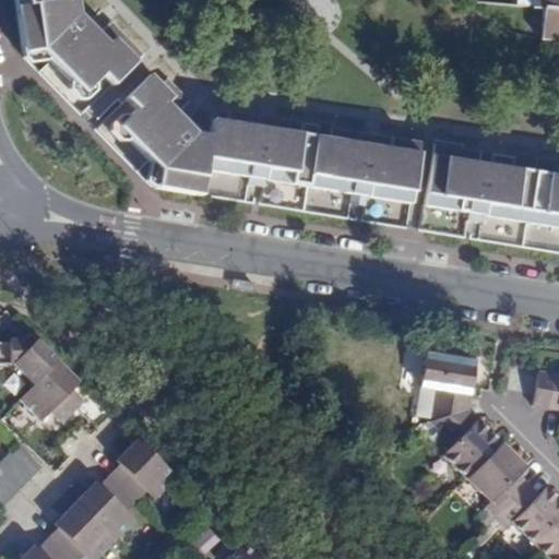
[(110,23),(97,35),(78,15),(74,0),(71,0),(66,1),(66,0),(15,0),(20,23),(23,52),(40,50),(72,82),(74,81),(84,91),(100,74),(111,85),(142,56),(110,23)]
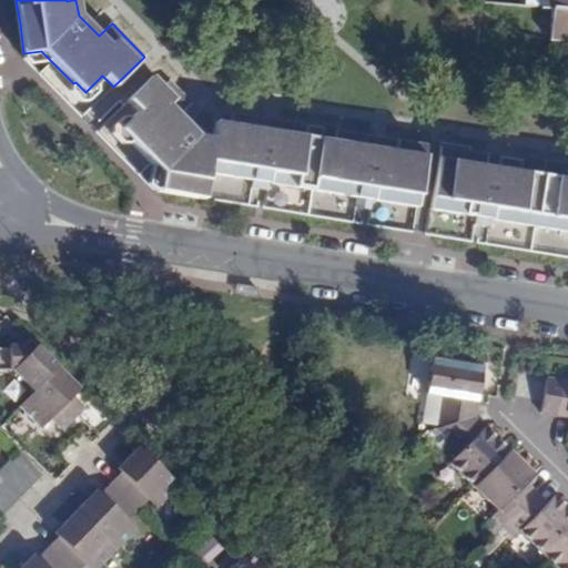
[(567,0),(543,0),(543,8),(553,9),(550,40),(565,41),(567,41),(567,0)]
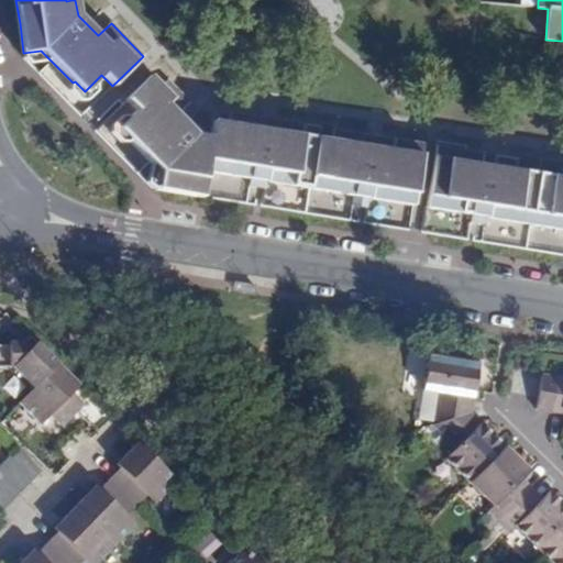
[(560,41),(545,40),(538,40),(537,59),(559,61),(560,41)]
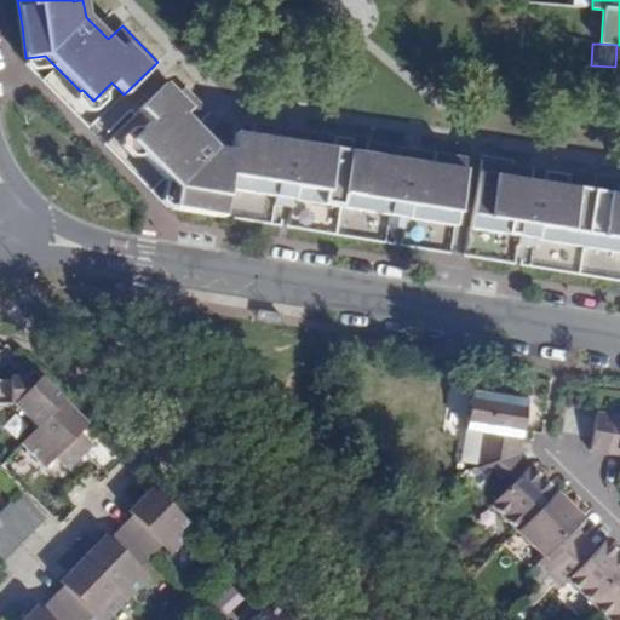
[(172,208),(223,217),(228,188),(275,196),(274,206),(291,208),(293,199),(340,207),(389,216),(388,224),(406,228),(407,218),(455,225),(464,172),(466,160),(459,159),(415,151),(413,167),(403,166),(406,150),(368,144),(366,155),(350,153),(351,141),(303,132),(300,148),(290,147),(291,133),(287,132),(287,130),(254,125),(252,137),(235,135),(233,153),(216,149),(194,127),(208,113),(184,89),(176,97),(165,85),(156,93),(151,90),(130,110),(133,115),(138,110),(150,122),(132,141),(143,151),(142,154),(176,189),(172,208)]
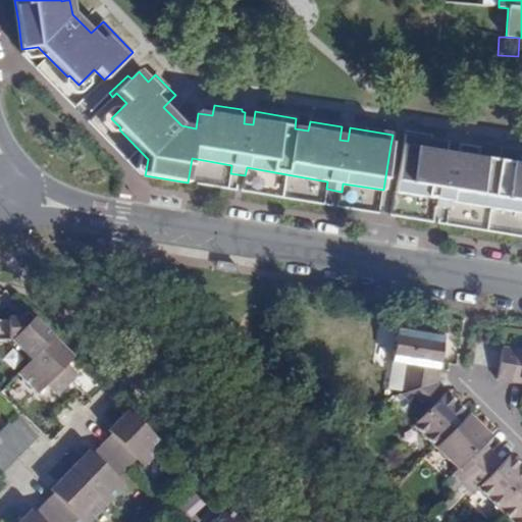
[(255,111),(242,109),(242,111),(245,112),(244,123),(253,124),(255,111)]
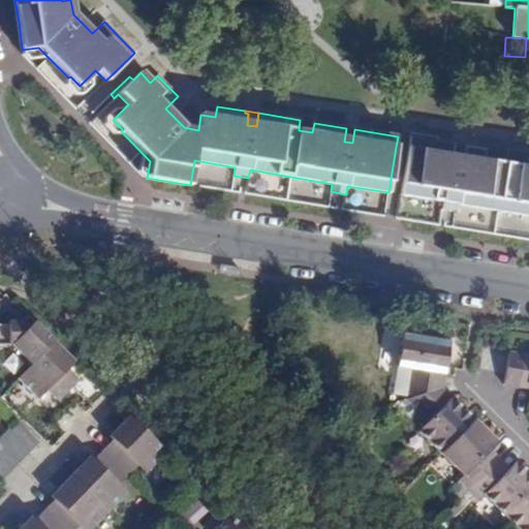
[(354,129),(346,128),(344,142),(352,143),(354,129)]
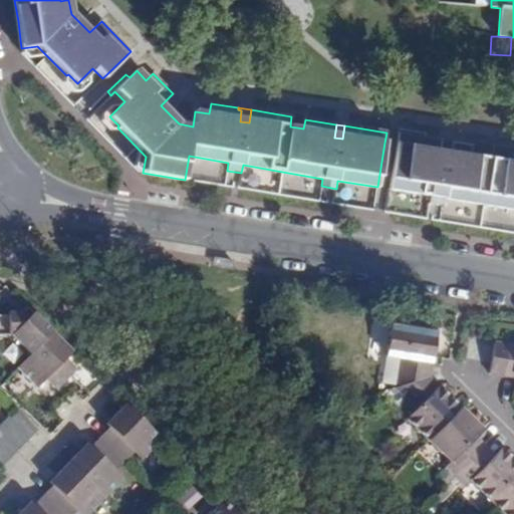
[(399,135),(398,145),(390,189),(430,196),(429,203),(443,206),(444,198),(484,204),(513,209),(513,155),(513,163),(471,156),(473,147),(452,143),(452,145),(448,145),(447,155),(438,154),(440,141),(399,135)]
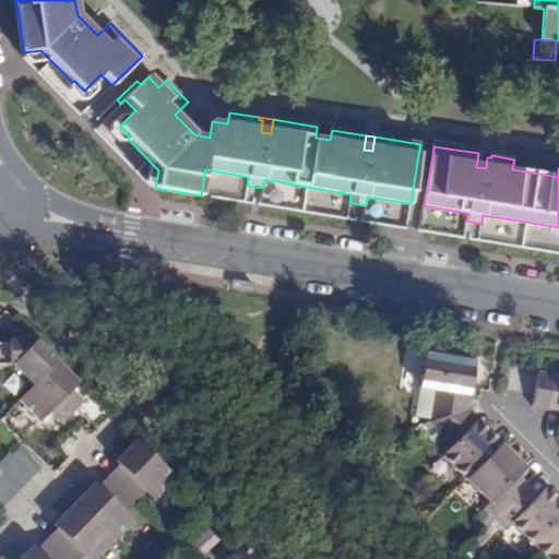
[(491,155),(478,153),(476,167),(486,168),(487,157),(491,157),(491,155)]
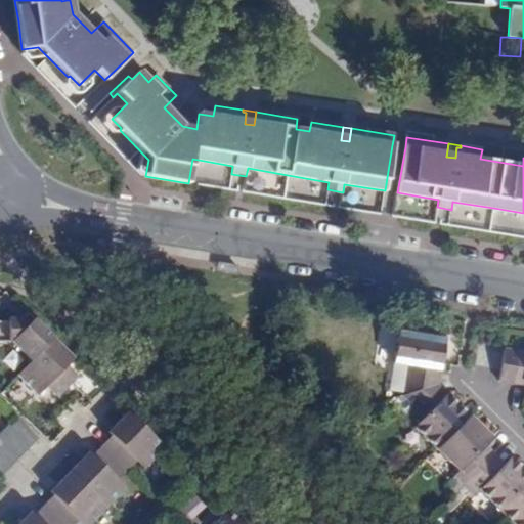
[(53,339),(34,320),(29,324),(23,318),(8,319),(9,321),(0,321),(0,342),(12,342),(32,361),(53,339)]
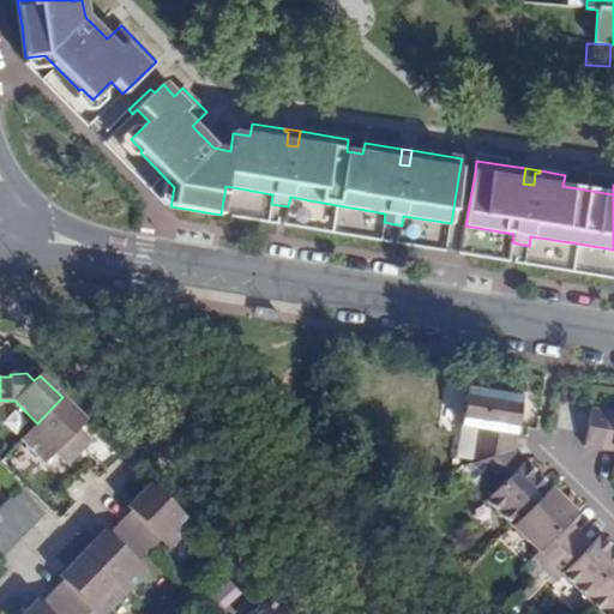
[(513,450),(522,397),(468,389),(462,426),(467,426),(480,428),(474,463),(513,450)]
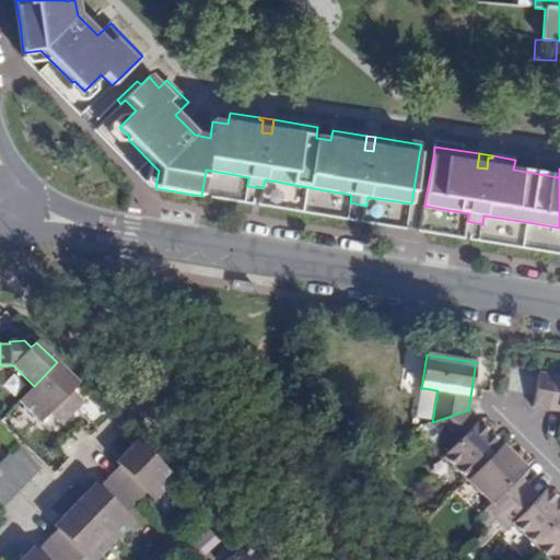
[(80,383),(57,362),(34,386),(19,401),(41,423),(50,413),(62,426),(84,404),(72,391),(80,383)]
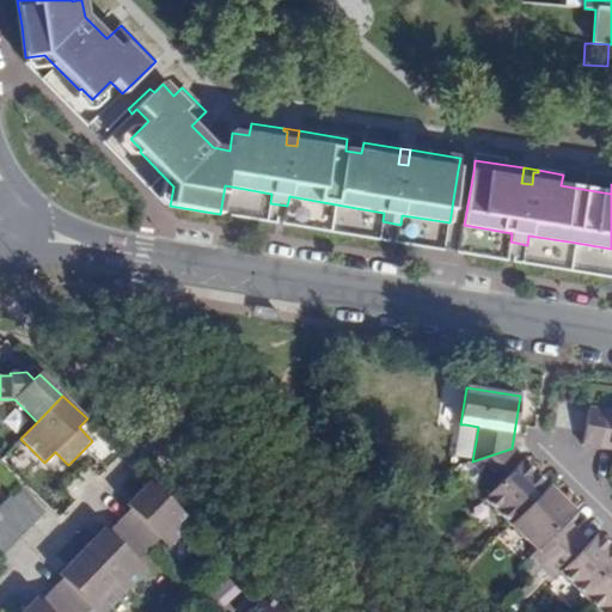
[(600,448),(606,410),(589,408),(583,445),(600,448)]
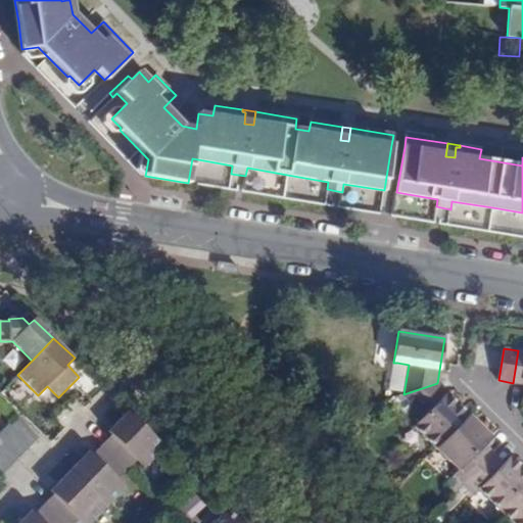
[(522,383),(522,350),(518,350),(513,383),(522,383)]
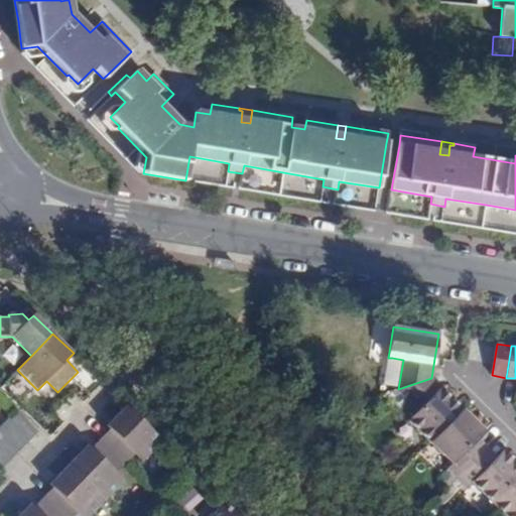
[(403,360),(392,358),(387,393),(398,389),(403,360)]
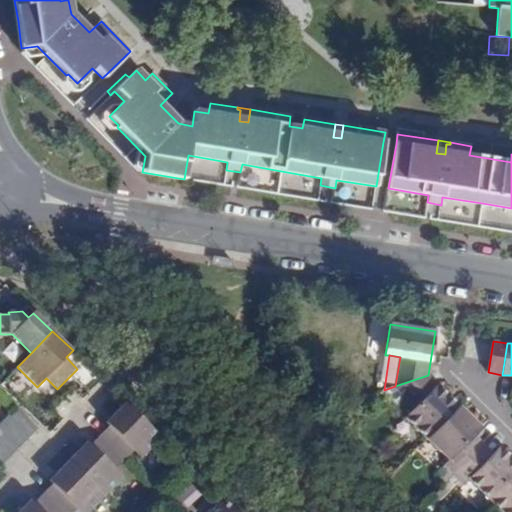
[(460,406),(428,375),(395,386),(401,392),(410,400),(417,407),(406,417),(428,439),(460,406)]
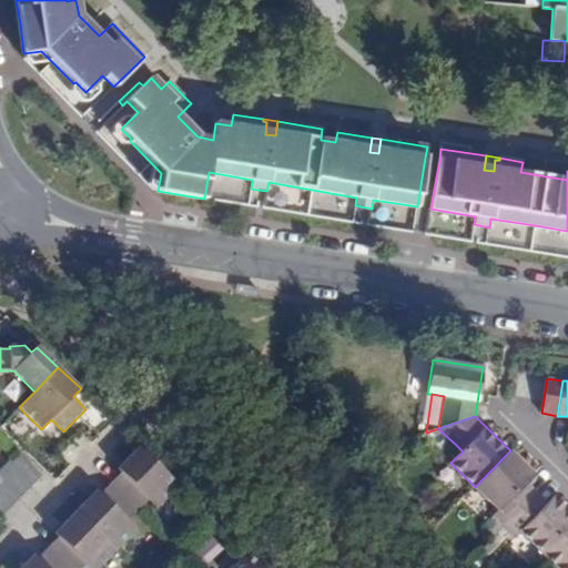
[(447,452),(455,444),(445,435),(437,443),(447,452)]
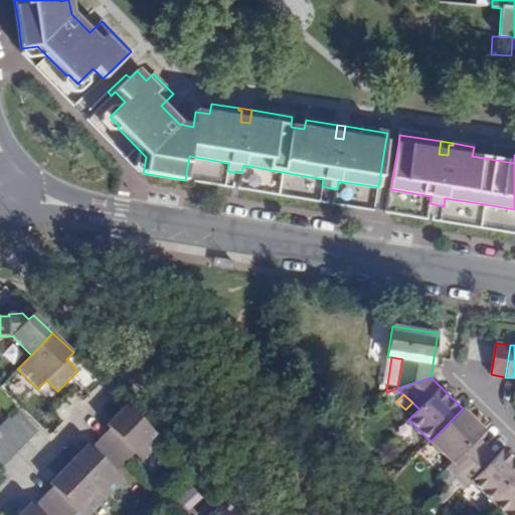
[(162,440),(127,404),(107,424),(111,428),(101,439),(126,462),(136,452),(143,460),(162,440)]
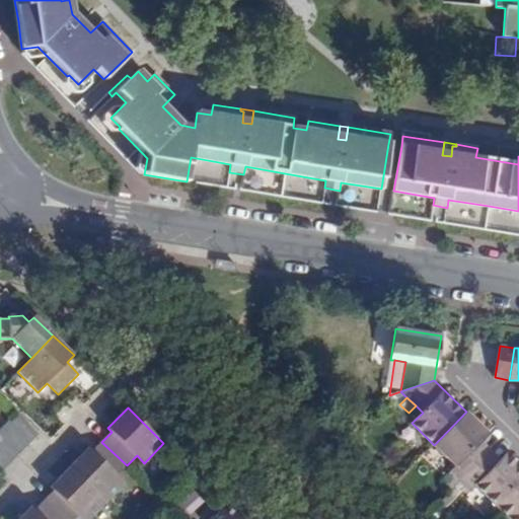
[(466,412),(434,445),(456,467),(451,472),(460,482),(488,454),(477,444),(482,440),(489,434),(466,412)]
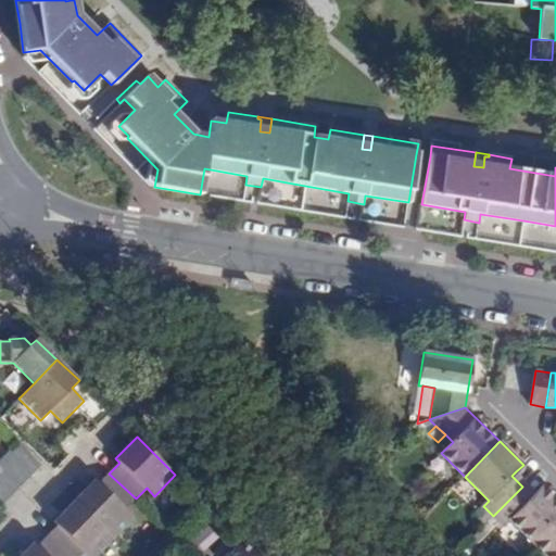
[(17,442),(8,453),(30,476),(41,465),(17,442)]
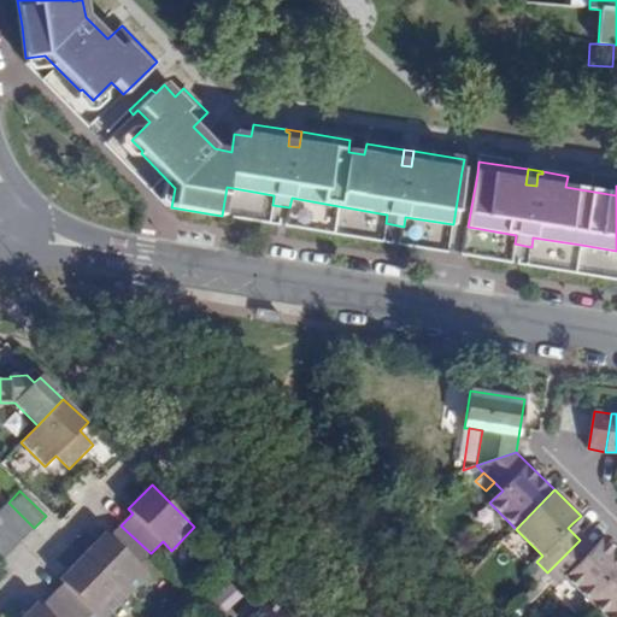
[(9,503),(0,510),(0,517),(22,539),(34,528),(9,503)]
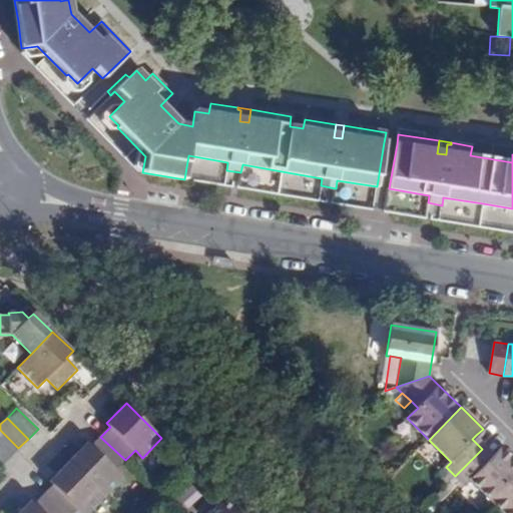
[(18,448),(0,430),(0,449),(9,458),(18,448)]
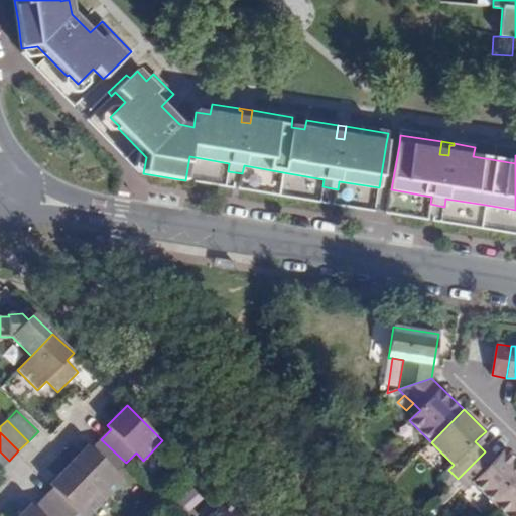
[(475,441),(485,452),(489,446),(479,437),(475,441)]
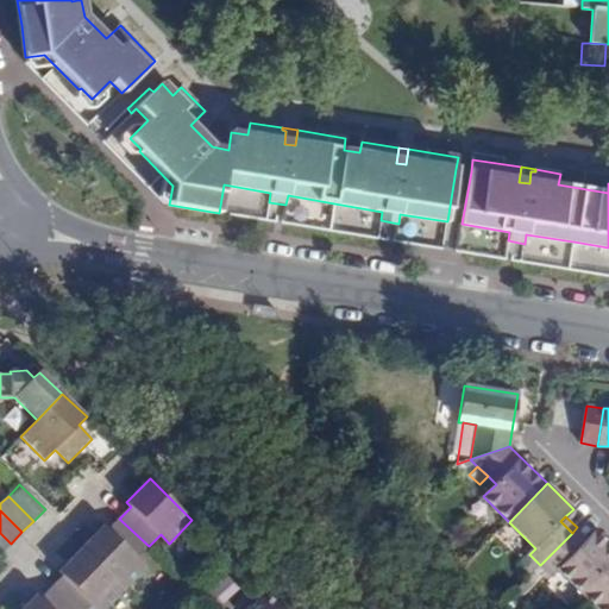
[(149,546),(119,519),(108,531),(104,526),(96,533),(81,548),(124,590),(146,567),(137,558),(149,546)]
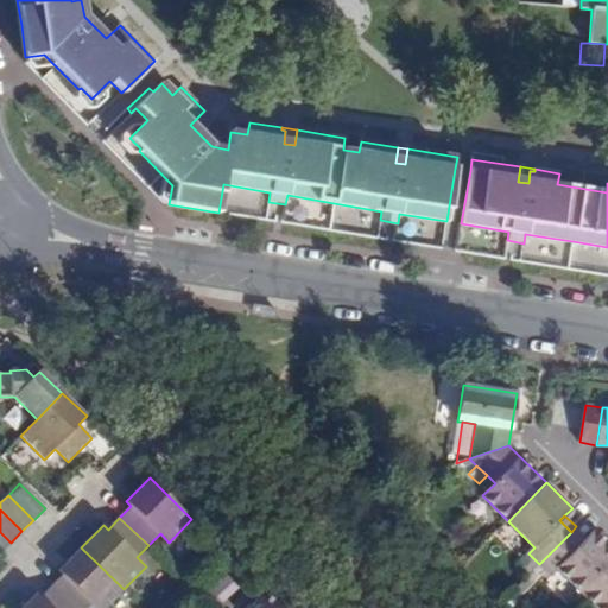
[(576,526),(571,532),(582,543),(587,538),(576,526)]
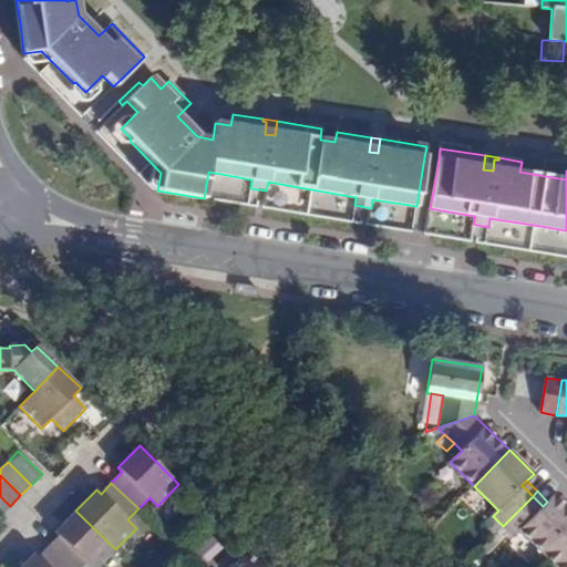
[(519,531),(544,554),(566,529),(566,506),(555,494),(547,502),(543,506),(533,496),(503,526),(514,536),(519,531)]
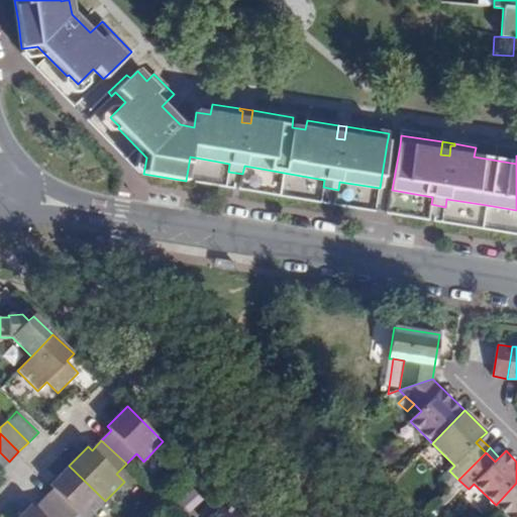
[(0,471),(9,461),(0,452),(0,471)]
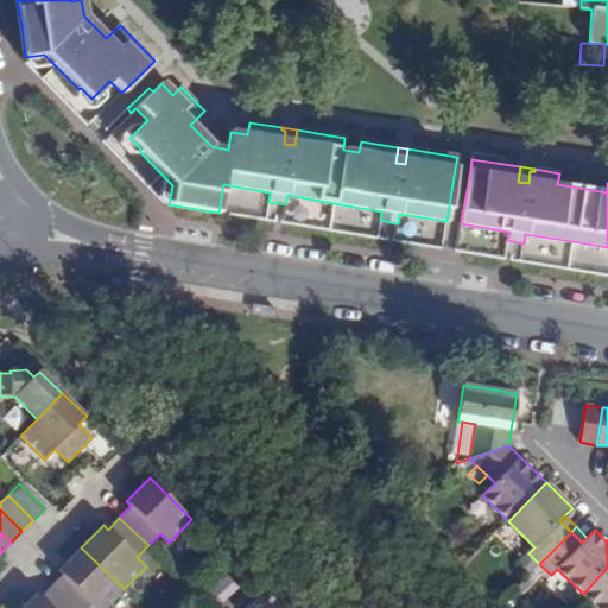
[(105,607),(124,589),(81,548),(68,562),(58,570),(63,575),(51,587),(73,607),(87,607),(93,603),(97,607),(105,607)]
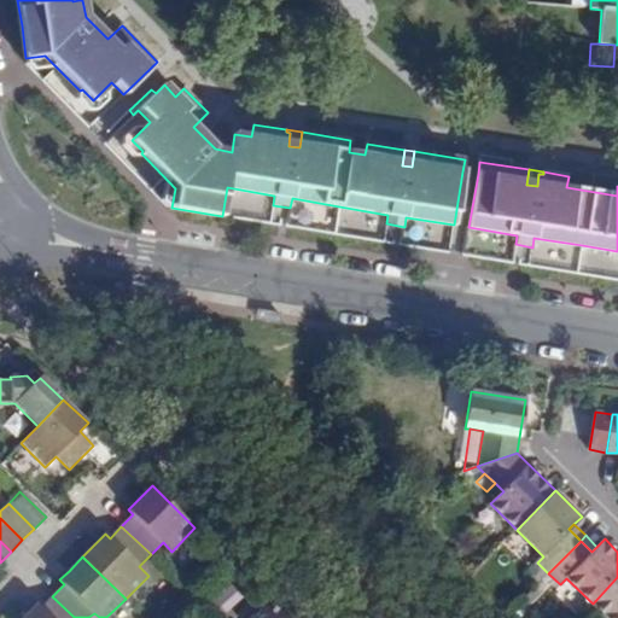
[(617,617),(617,577),(593,604),(607,617),(617,617)]
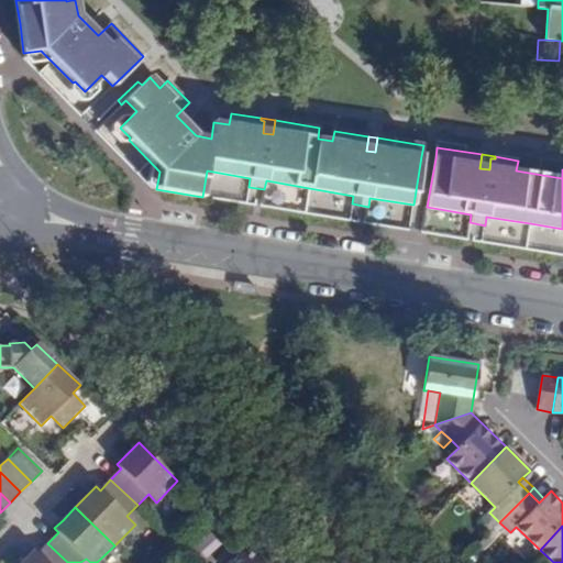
[(67,562),(47,543),(37,554),(33,550),(22,562),(20,562),(67,562)]
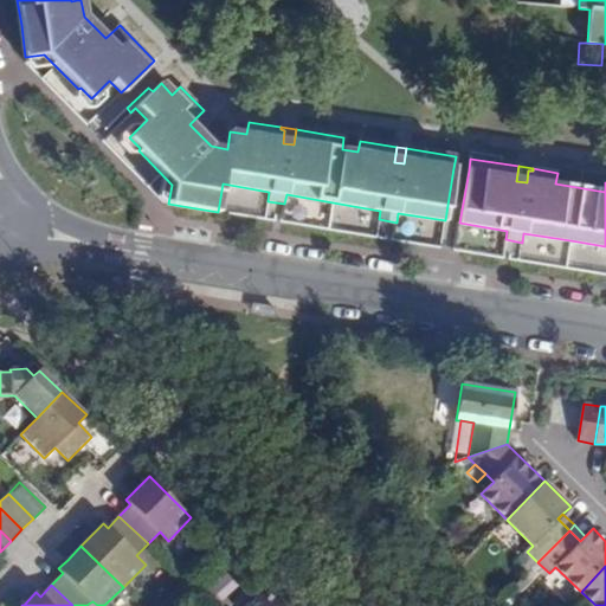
[(281,605),(264,588),(246,605),(281,605)]
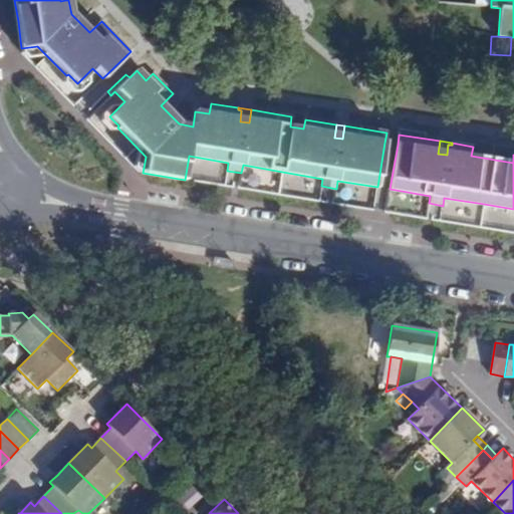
All buildings are outlined.
